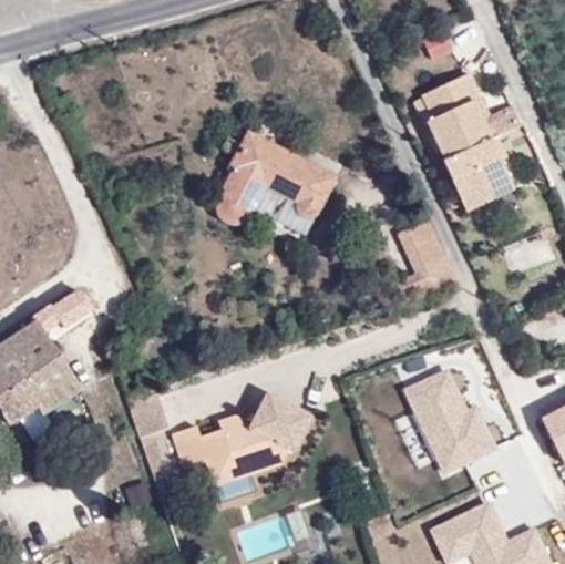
[(472,100),(480,95),(469,72),(414,98),(466,209),(513,187),(501,159),(499,160),(489,137),(496,134),(517,124),(507,104),(488,114),(480,119),(472,100)]
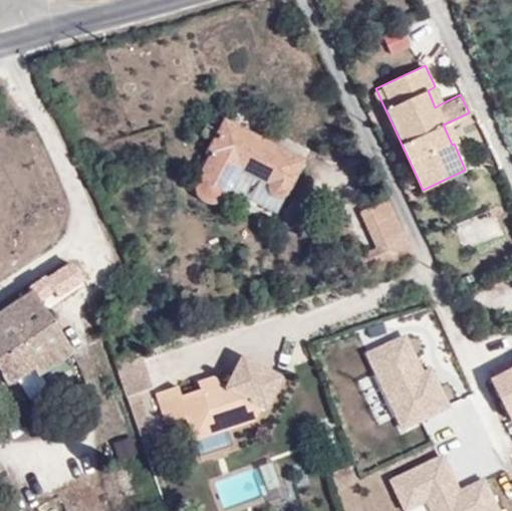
[(442,103),(435,86),(428,90),(435,107),(442,103)]
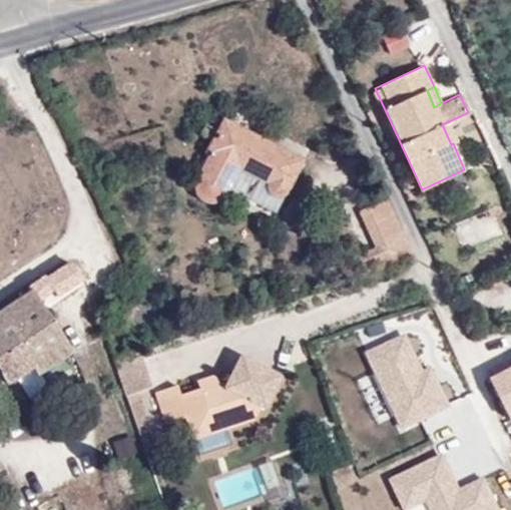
[(277,196),(284,196),(304,158),(223,116),(204,153),(207,155),(193,180),(193,188),(196,194),(199,198),(209,202),(216,201),(222,198),(229,187),(239,169),(269,184),(269,190),(272,193),(277,196)]
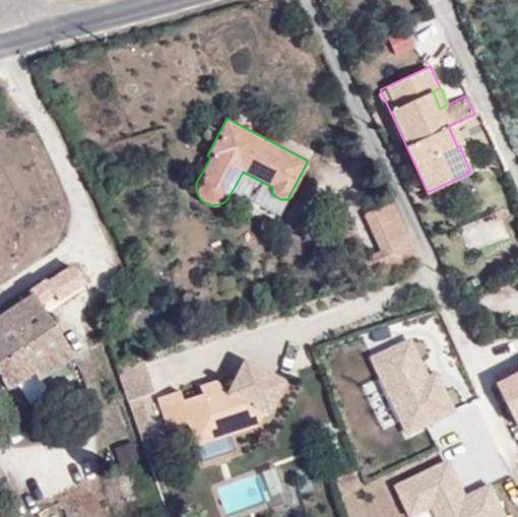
[(457,146),(459,145),(464,142),(455,123),(448,126),(457,146)]
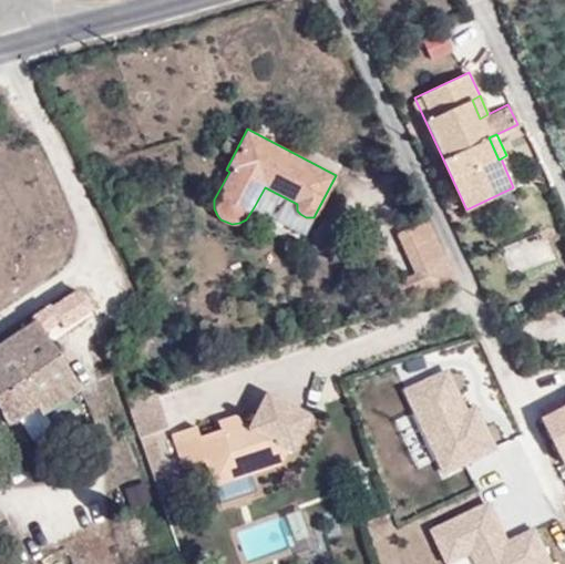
[(305,235),(314,217),(306,217),(300,214),(297,211),(297,204),(265,187),(254,207),(305,235)]
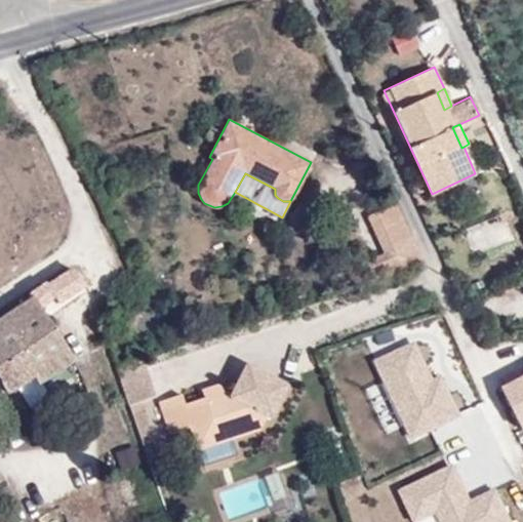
[(368,261),(375,279),(376,282),(420,258),(395,202),(368,215),(385,252),(368,261)]
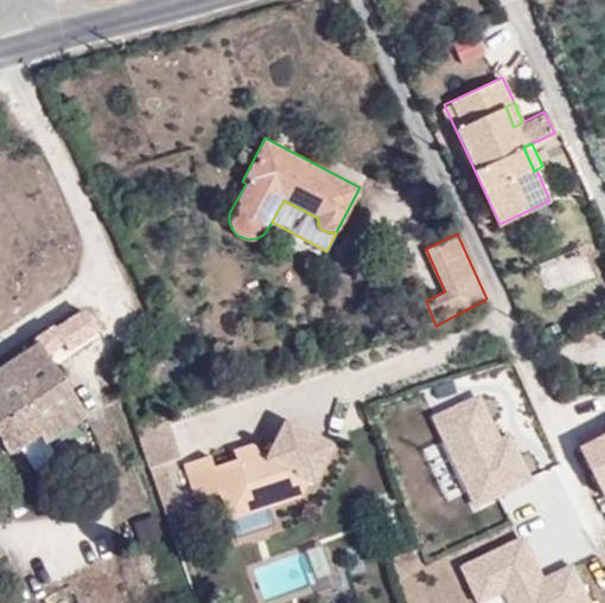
[(83,306),(53,327),(58,337),(65,346),(96,327),(83,306)]
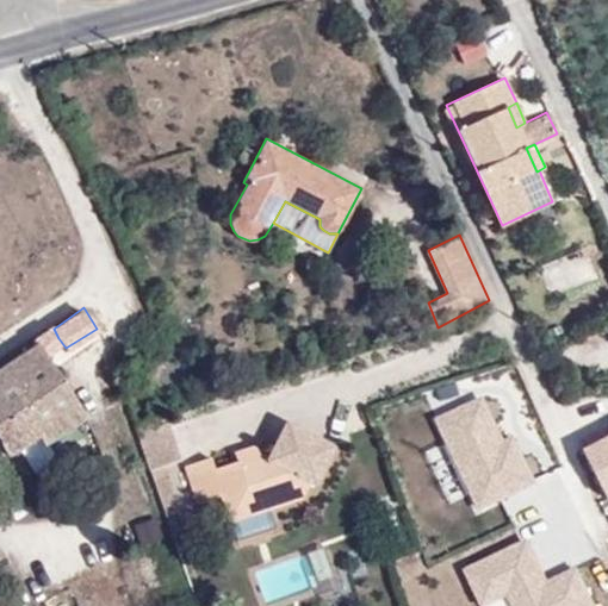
[(59,338),(54,329),(51,325),(32,338),(36,343),(0,367),(0,438),(10,455),(38,437),(43,444),(86,417),(41,351),(59,338)]
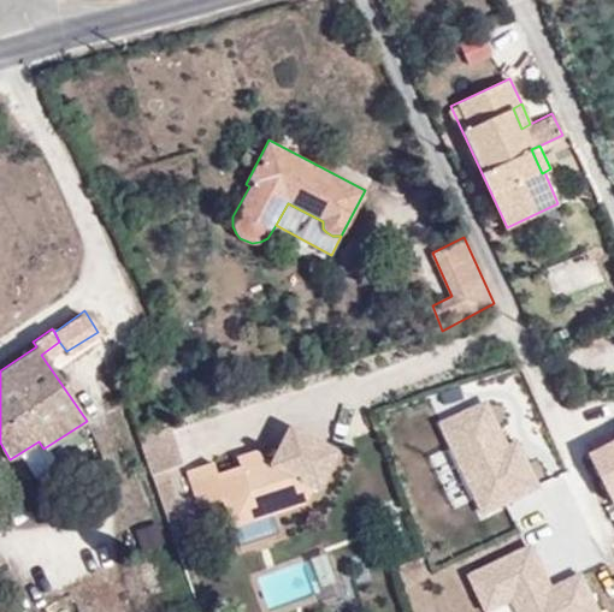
[(270,500),(273,512),(305,503),(313,485),(316,487),(334,451),(289,426),(271,461),(259,455),(258,447),(237,455),(240,467),(217,473),(213,462),(187,471),(199,509),(223,500),(228,515),(270,500)]
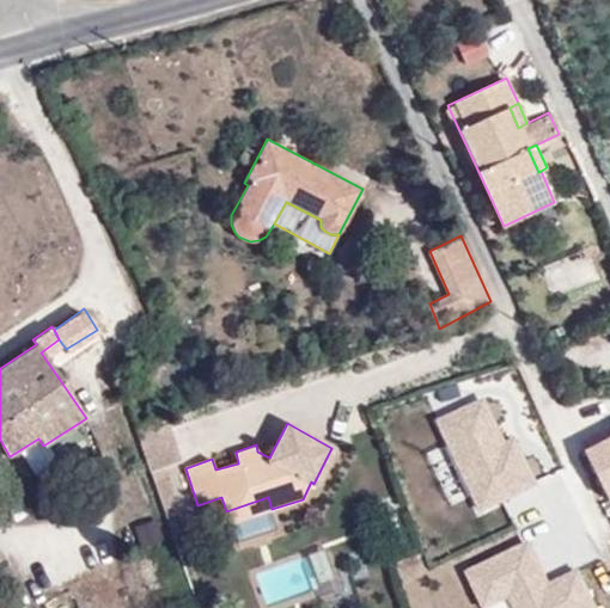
[(609,499),(609,498),(609,436),(585,450),(609,499)]
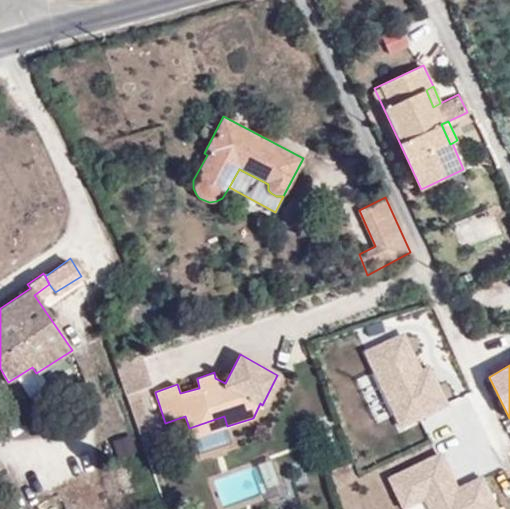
[(425,440),(433,454),(486,428),(468,389),(416,415),(427,439),(425,440)]
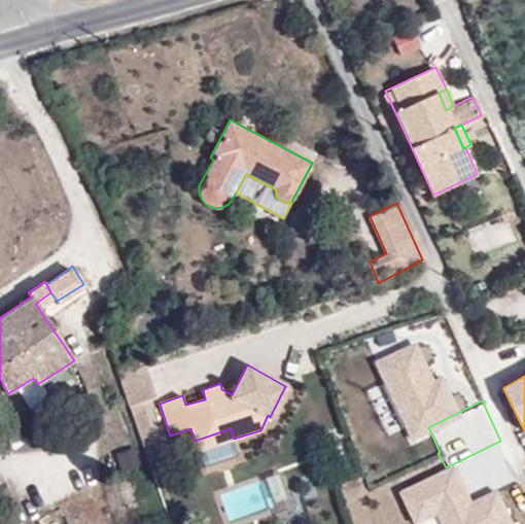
[(198,450),(234,439),(231,428),(195,441),(198,450)]
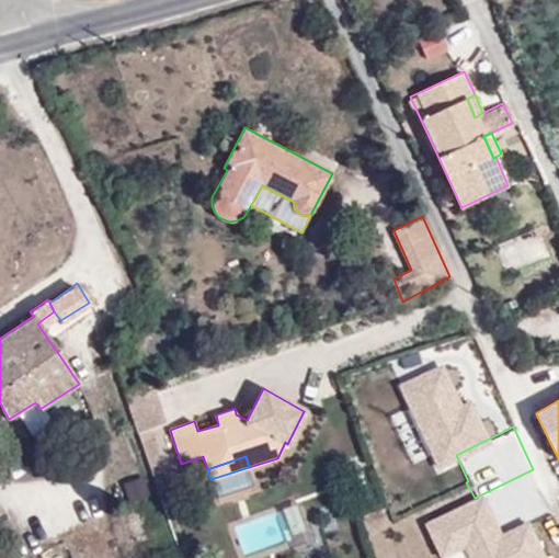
[(463,504),(475,498),(466,482),(455,488),(463,504)]
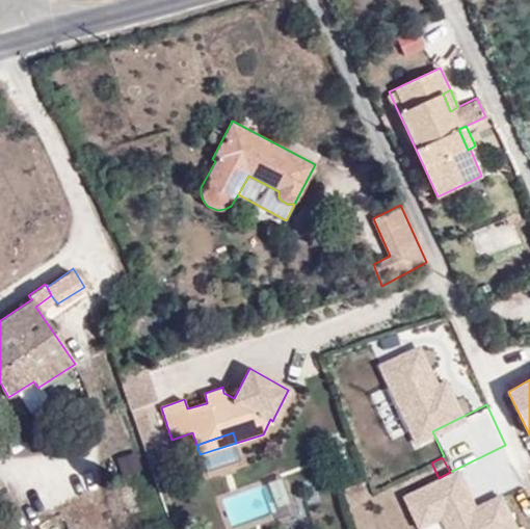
[(420,528),(518,528),(504,496),(477,507),(461,471),(405,495),(420,528)]
